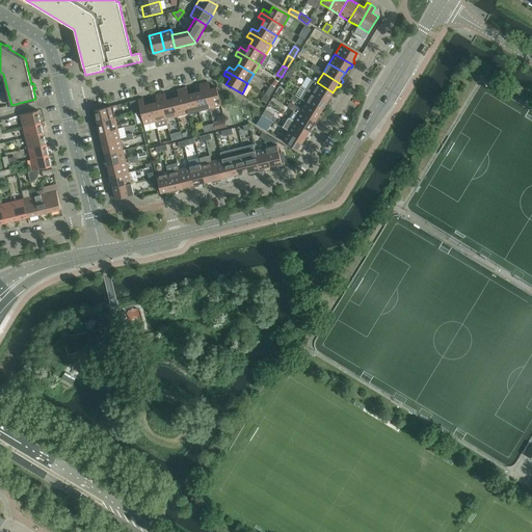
[(317,82),(312,79),(306,89),(329,103),(331,101),(330,98),(329,98),(333,92),(317,82)]
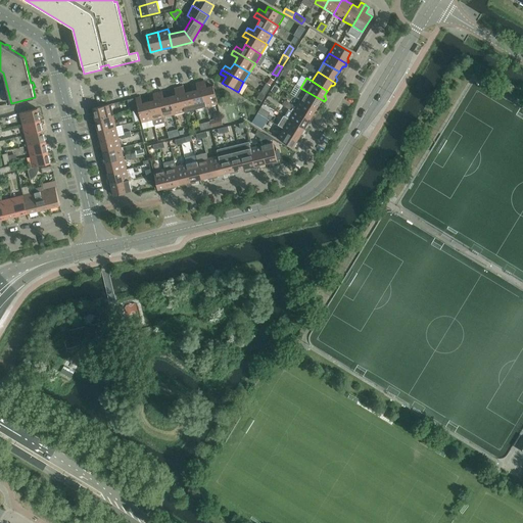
[(214,86),(206,88),(205,81),(200,82),(206,106),(218,103),(214,86)]
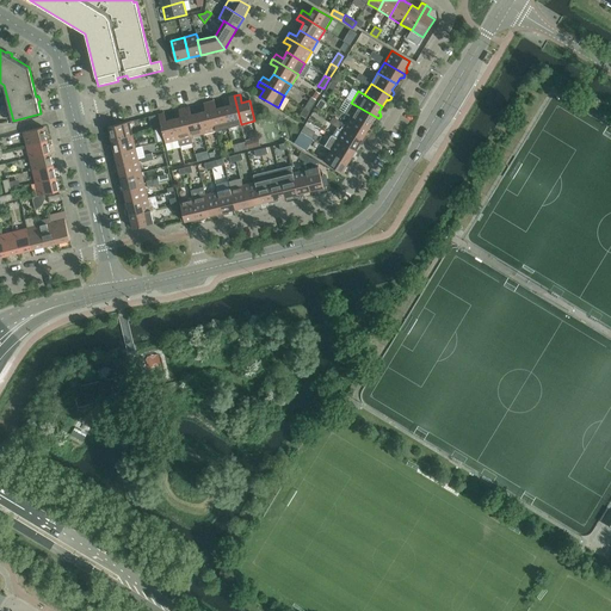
[(229,97),(230,105),(223,106),(228,128),(241,124),(234,96),(229,97)]
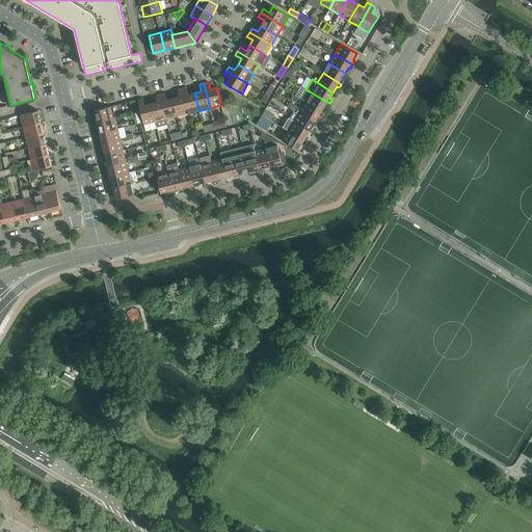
[(271,84),(265,94),(270,97),(275,87),(271,84)]
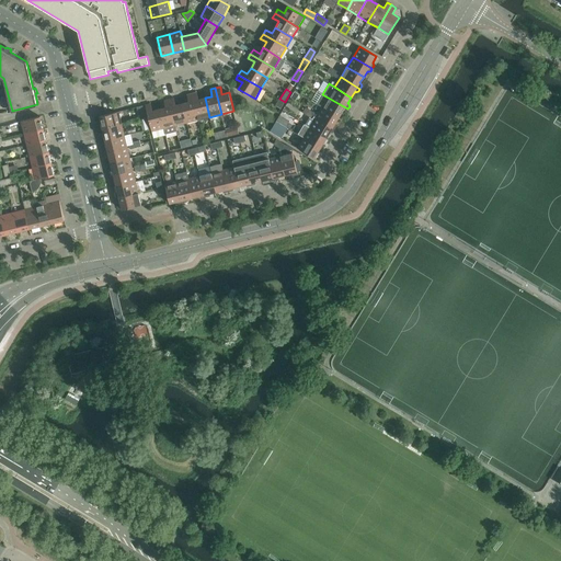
[(198,100),(197,92),(192,93),(198,119),(209,117),(205,98),(198,100)]
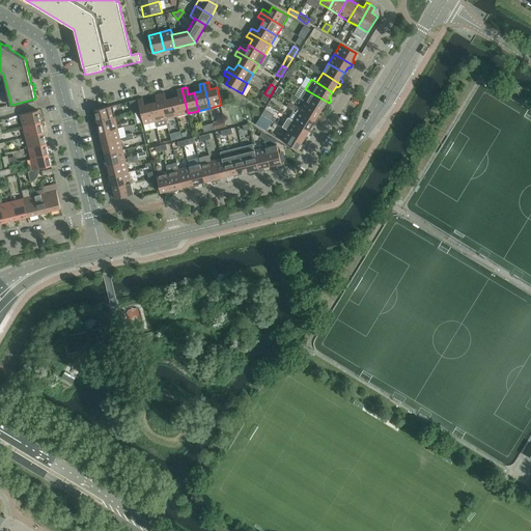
[(182,88),(177,90),(178,96),(172,98),(177,116),(188,113),(182,88)]
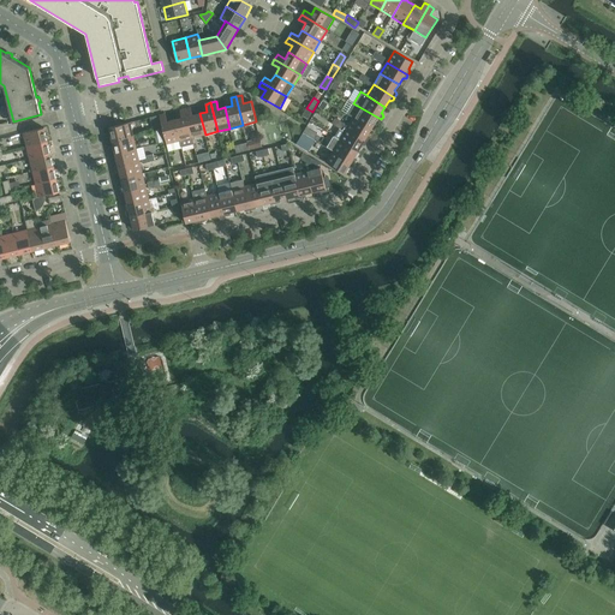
[(347,114),(353,118),(371,129),(375,123),(376,123),(378,123),(381,119),(353,103),(347,114)]
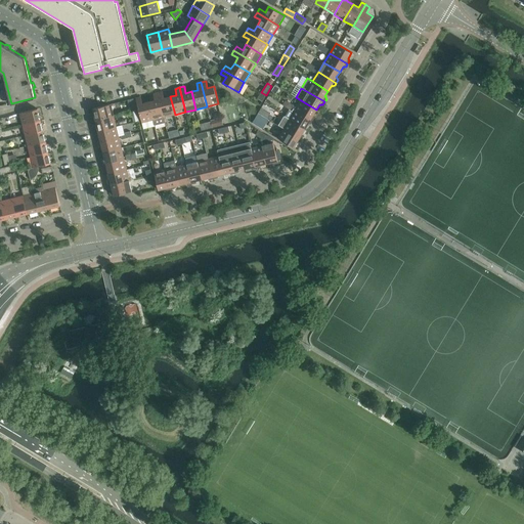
[(164,98),(163,92),(158,93),(164,118),(175,115),(170,96),(164,98)]
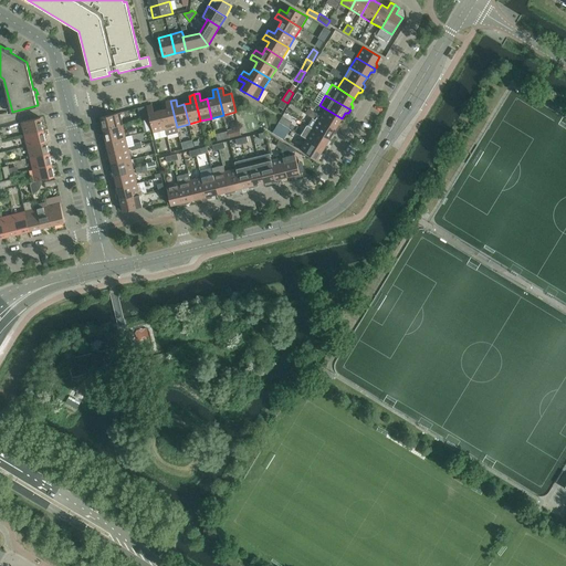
[(286,103),(281,100),(278,106),(283,109),(286,103)]
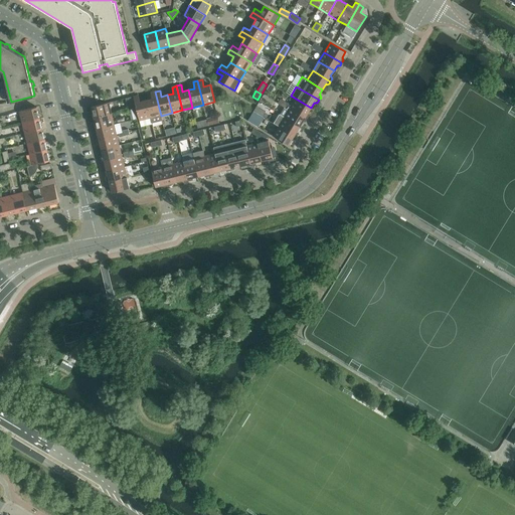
[(151,118),(152,123),(162,121),(161,116),(155,92),(151,93),(152,99),(146,101),(151,118)]
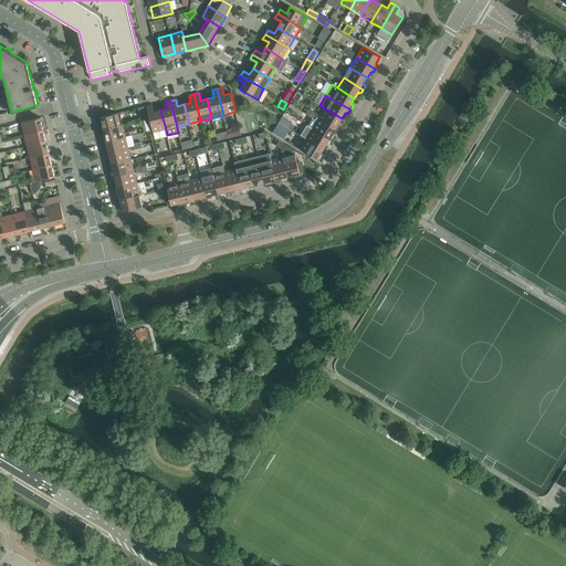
[(154,133),(166,129),(160,111),(154,112),(153,105),(147,106),(154,133)]
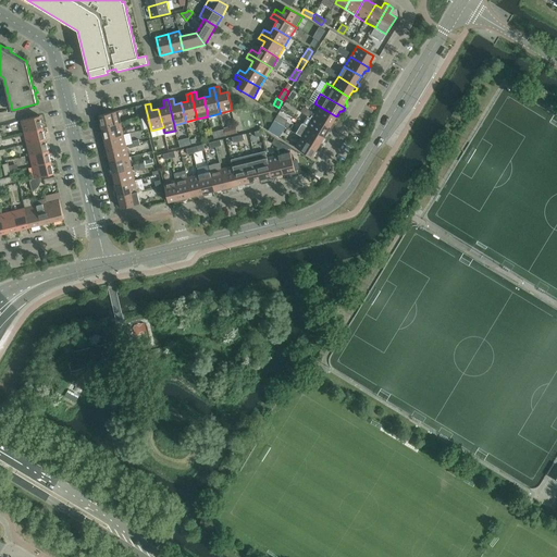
[(141,104),(136,107),(138,119),(139,119),(145,118),(141,104)]
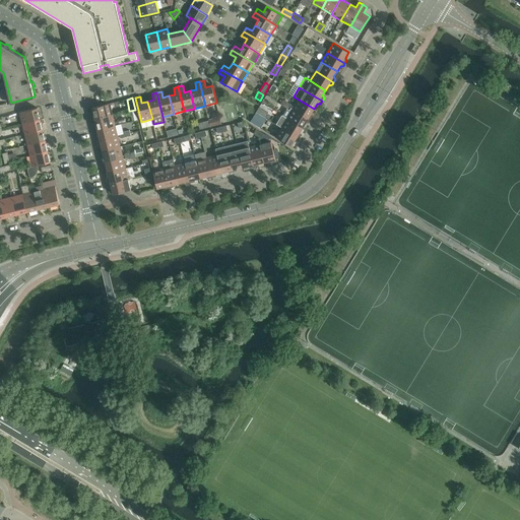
[(285,108),(287,109),(291,111),(293,109),(311,120),(312,117),(312,115),(311,114),(314,109),(299,100),(295,107),(287,103),(285,108)]
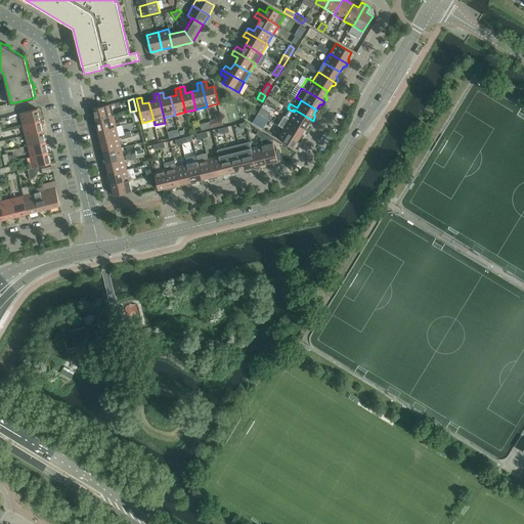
[(111,104),(93,108),(94,116),(92,116),(93,121),(114,116),(111,104)]
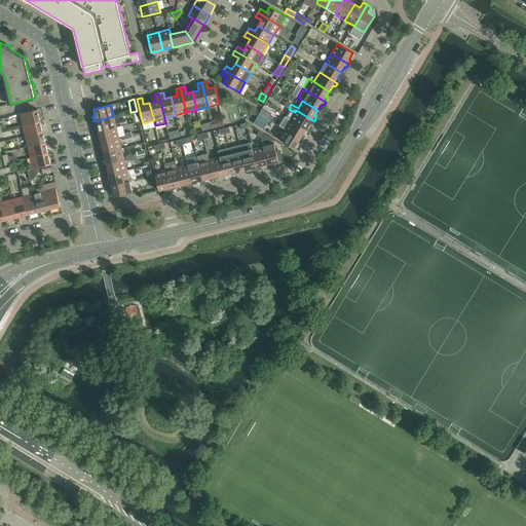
[(38,109),(20,114),(23,125),(41,121),(38,109)]
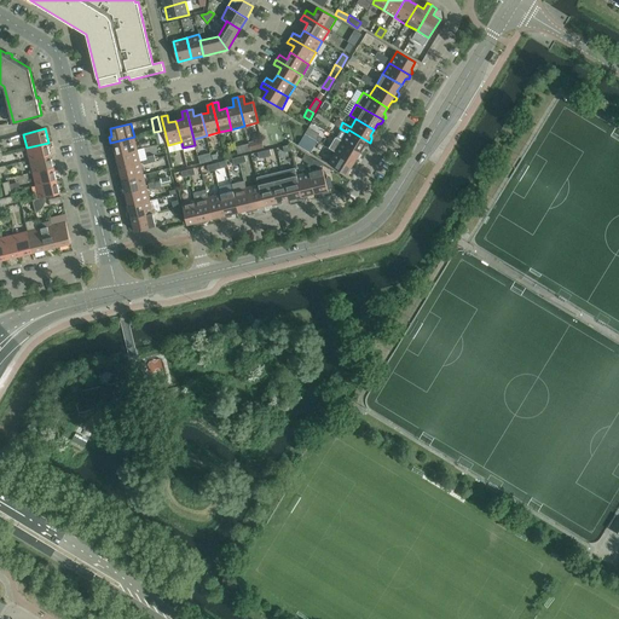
[(308,128),(305,133),(316,140),(319,134),(308,128)]
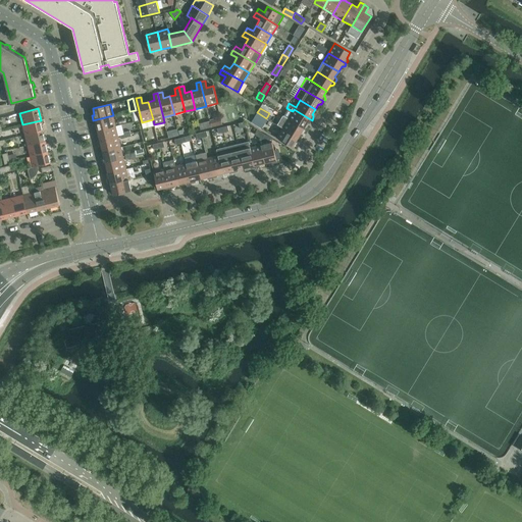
[(283,116),(289,118),(304,128),(307,122),(308,123),(310,122),(312,120),(294,109),(293,111),(289,109),(283,116)]
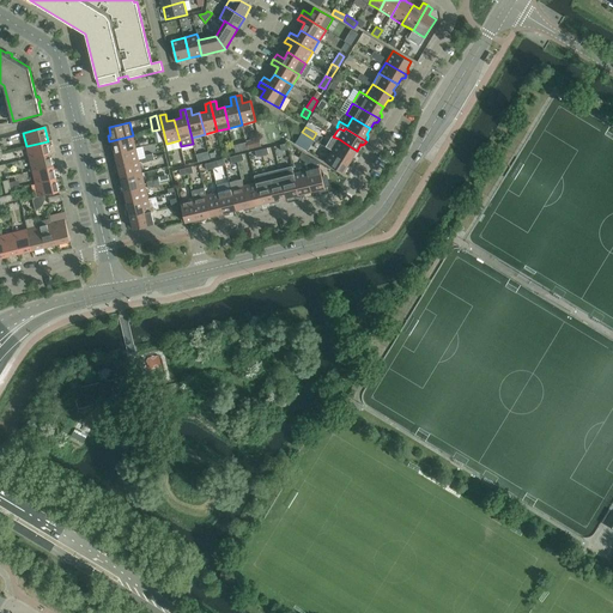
[(302,132),(295,144),(308,151),(314,140),(313,139),(302,132)]
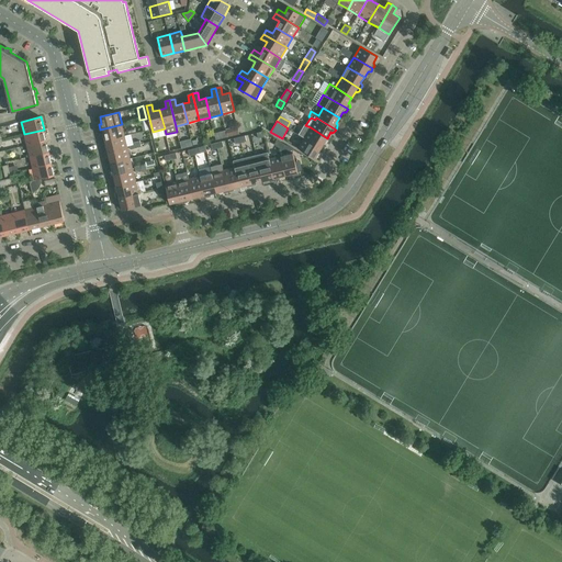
[(101,134),(103,134),(105,141),(124,136),(122,124),(100,130),(101,134)]
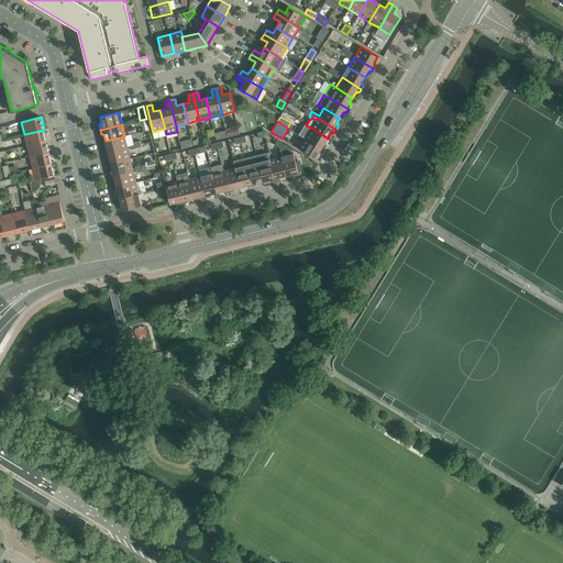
[(239,128),(228,130),(230,136),(240,134),(239,128)]
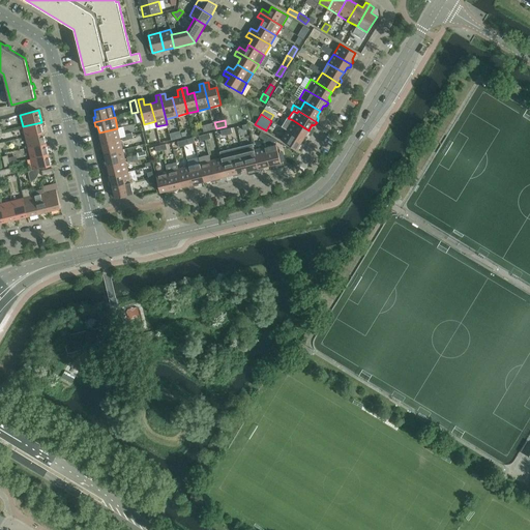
[(308,130),(293,120),(287,130),(305,141),(306,139),(306,136),(305,136),(308,130)]
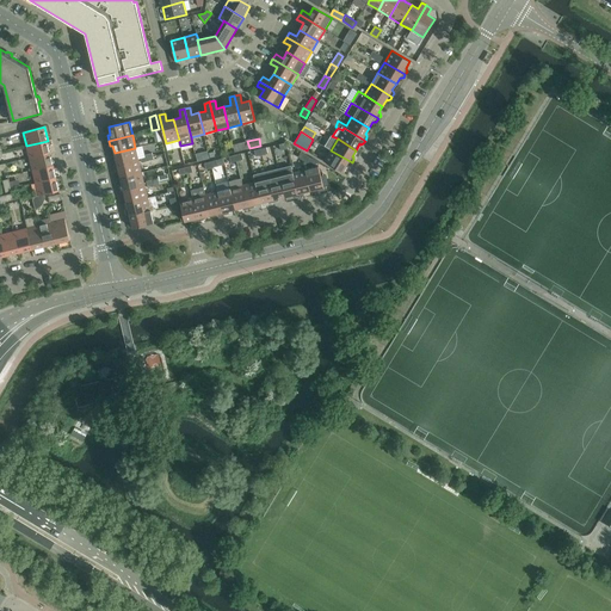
[(48,141),(26,146),(30,159),(50,154),(48,141)]
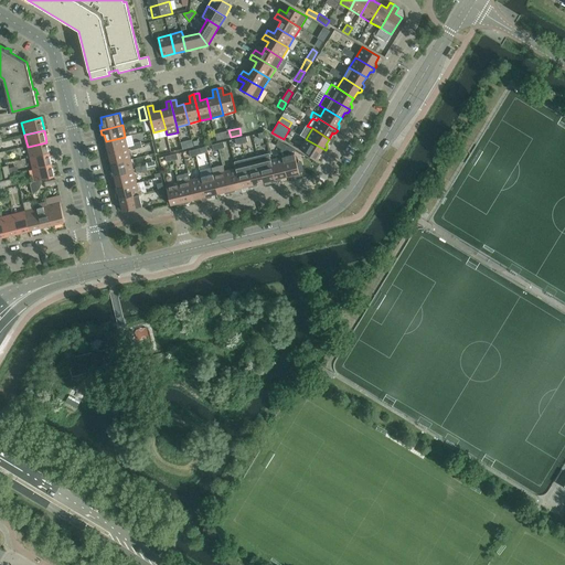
[(107,148),(105,148),(106,153),(128,148),(125,137),(106,141),(107,148)]
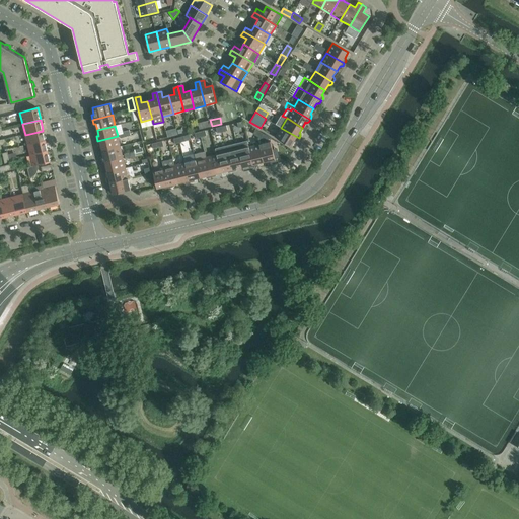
[(299,138),(281,128),(275,137),(291,147),(294,141),(295,141),(297,141),(299,138)]
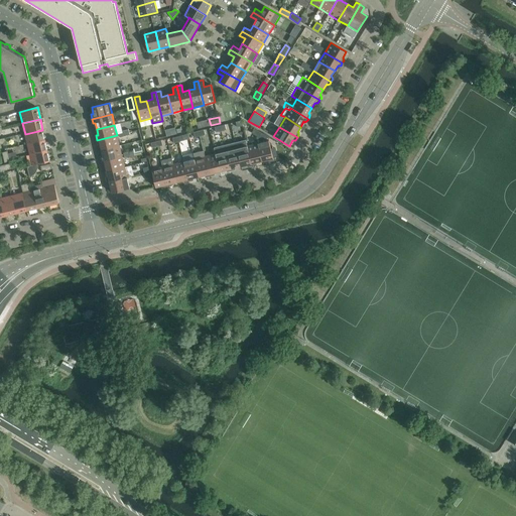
[(42,130),(25,134),(27,144),(45,140),(42,130)]
